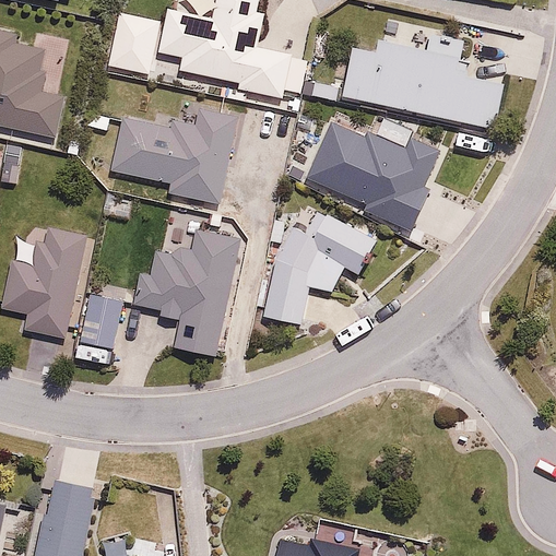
[(291,54),(259,49),(264,14),(257,13),(258,0),(216,0),(214,14),(162,6),(154,51),(182,56),(179,74),(235,82),(234,91),(283,98),(291,54)]
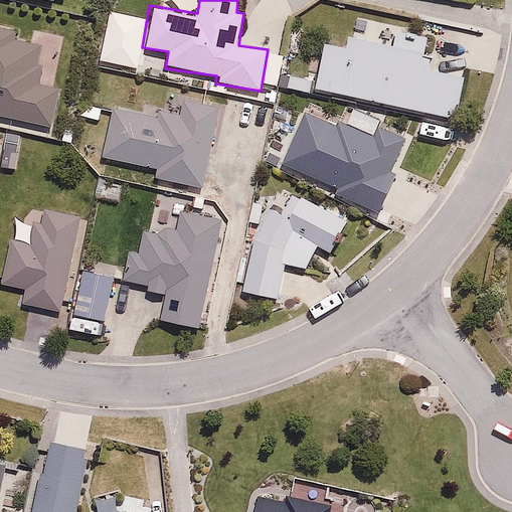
[(17,33),(0,28),(0,117),(51,129),(60,90),(31,83),(39,46),(16,40),(17,33)]
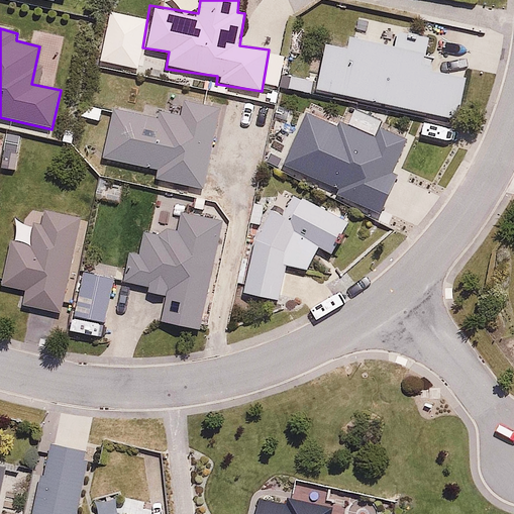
[(434,60),(420,57),(423,44),(352,28),(349,43),(327,38),(315,88),(453,119),(463,76),(432,69),(434,60)]
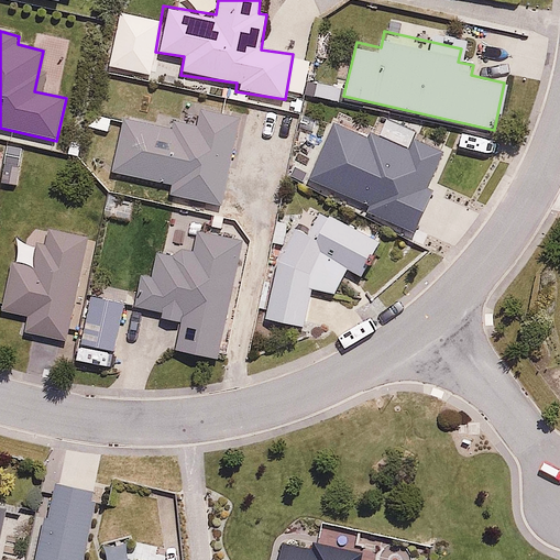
[(221,206),(238,125),(195,118),(191,131),(125,118),(113,175),(171,186),(169,196),(221,206)]
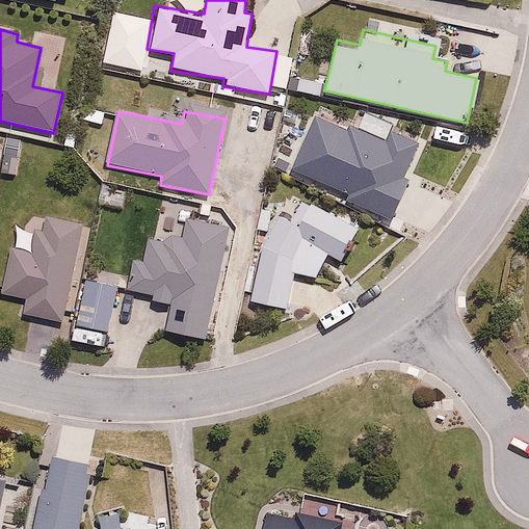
[(261,243),(249,301),(287,308),(293,271),(316,279),(326,255),(341,260),(360,228),(288,197),(261,243)]
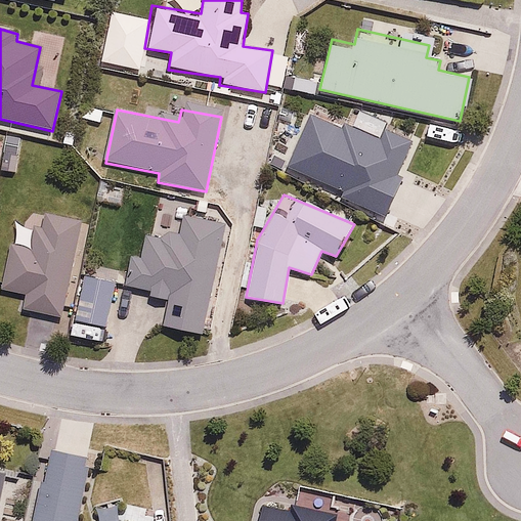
[(79,220),(41,214),(39,227),(33,226),(29,246),(8,242),(0,285),(0,290),(23,295),(19,308),(62,315),(79,220)]
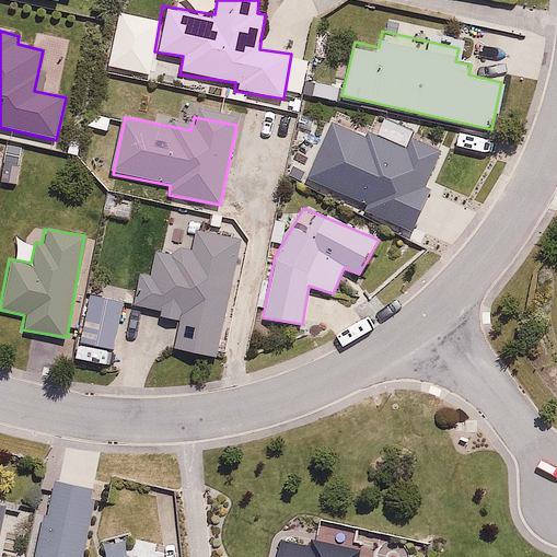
[(178,244),(176,254),(153,250),(149,276),(139,274),(135,299),(161,304),(160,315),(178,318),(173,347),(215,355),(236,238),(196,230),(193,246),(178,244)]
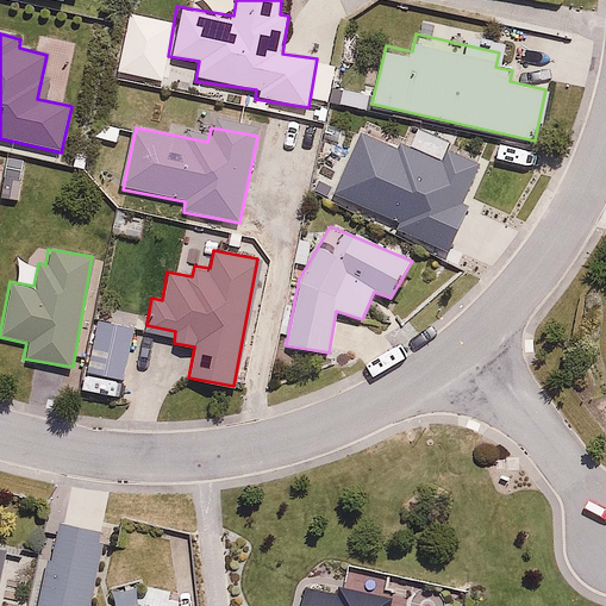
[(124,376),(132,330),(93,323),(85,369),(124,376)]
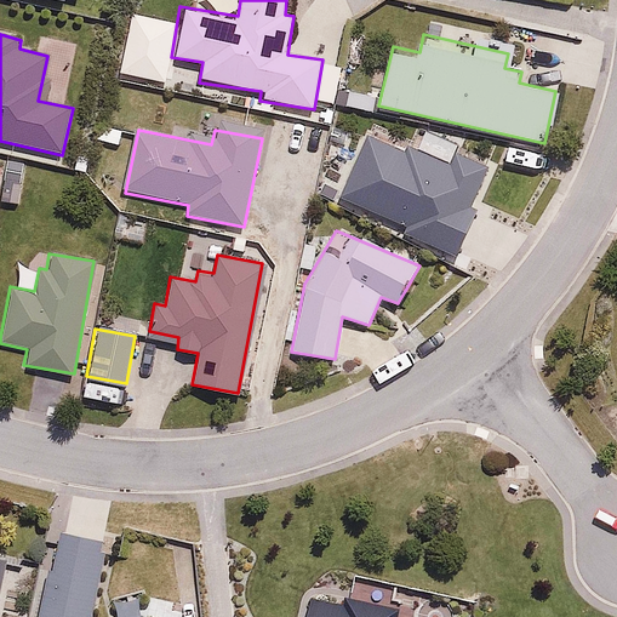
[(92,616),(106,541),(62,532),(55,569),(44,566),(34,616),(147,616),(138,615),(138,616),(92,616)]
